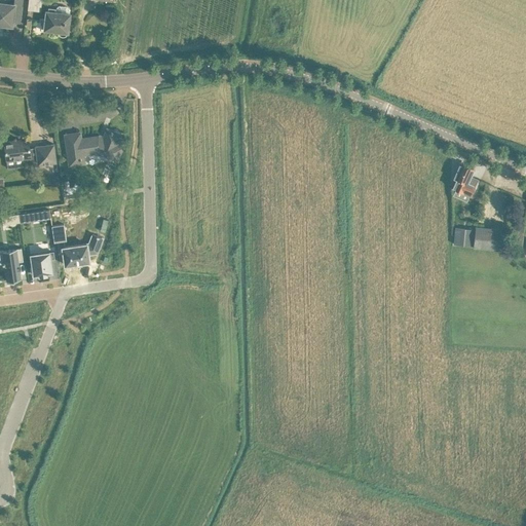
[(0,23),(11,25),(12,22),(20,23),(22,0),(13,0),(13,4),(0,2),(0,23)]
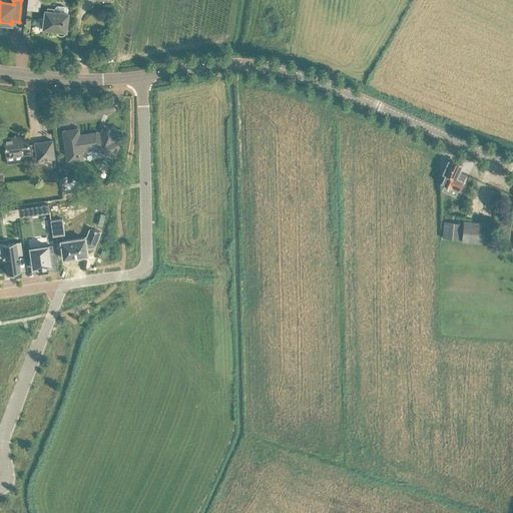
[(56,30),(57,32),(58,34),(60,35),(63,35),(65,33),(66,31),(68,13),(68,9),(67,7),(65,6),(58,5),(56,6),(55,8),(54,11),(45,10),(44,18),(39,18),(39,17),(38,17),(40,30),(47,31),(48,30),(47,30),(47,28),(56,30)]
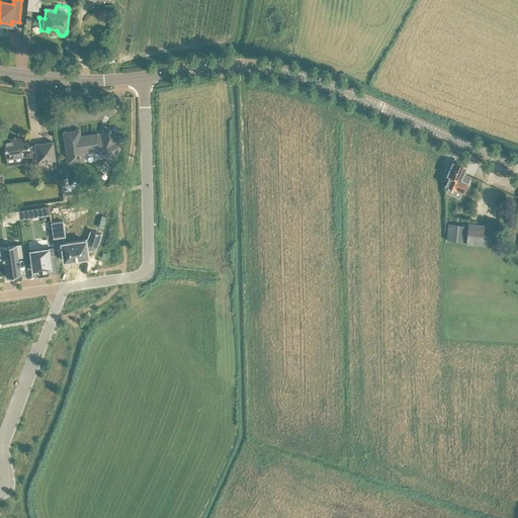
[(64,133),(68,162),(83,160),(82,152),(96,150),(115,158),(121,144),(115,142),(119,132),(105,126),(101,136),(97,134),(80,136),(79,131),(64,133)]
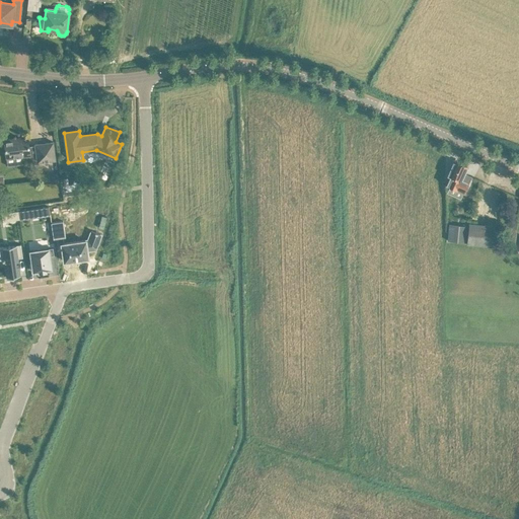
[(35,148),(29,149),(28,139),(13,141),(13,139),(4,140),(7,165),(16,164),(15,156),(29,154),(29,152),(35,151),(38,162),(55,159),(53,142),(34,144),(35,148)]
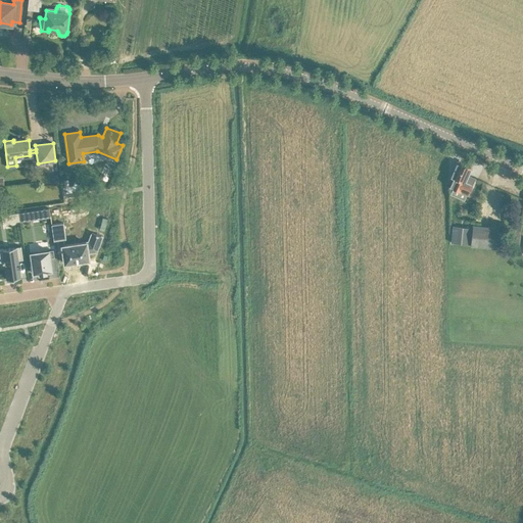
[(458,160),(454,171),(449,178),(453,179),(449,186),(468,194),(475,178),(468,175),(471,167),(458,160)]
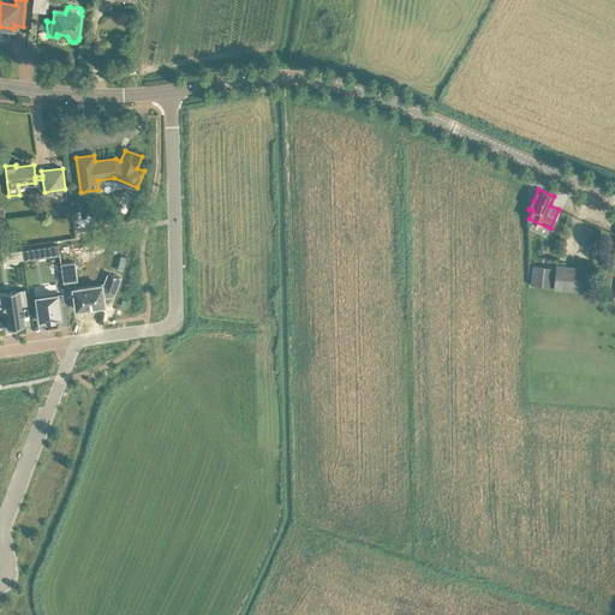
[(70,216),(67,204),(59,206),(60,218),(70,216)]
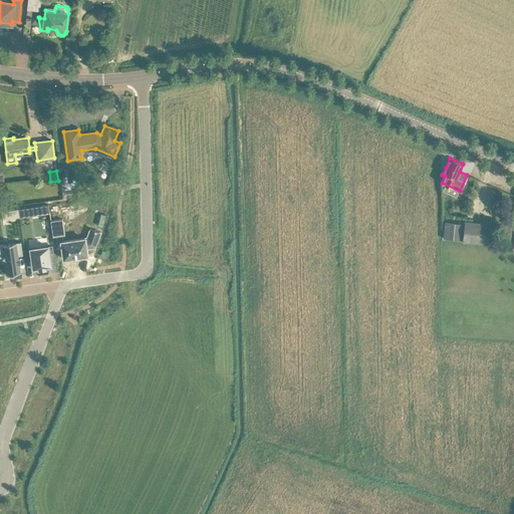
[(18,209),(9,210),(10,218),(19,217),(18,209)]
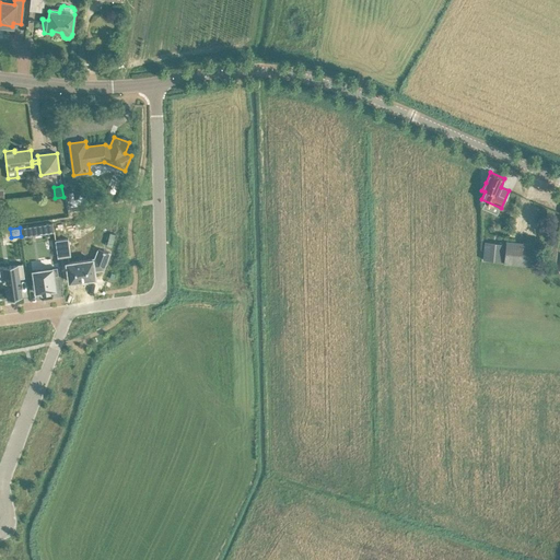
[(68,237),(55,240),(58,257),(71,255),(68,237)]
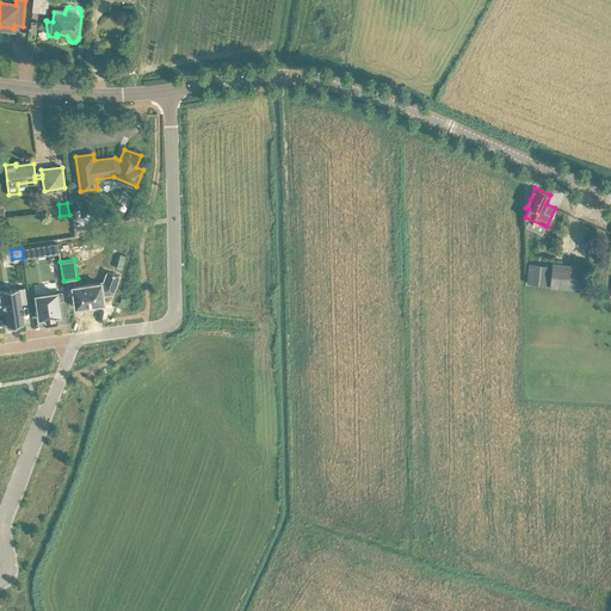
[(549,287),(579,289),(581,265),(553,263),(549,287)]
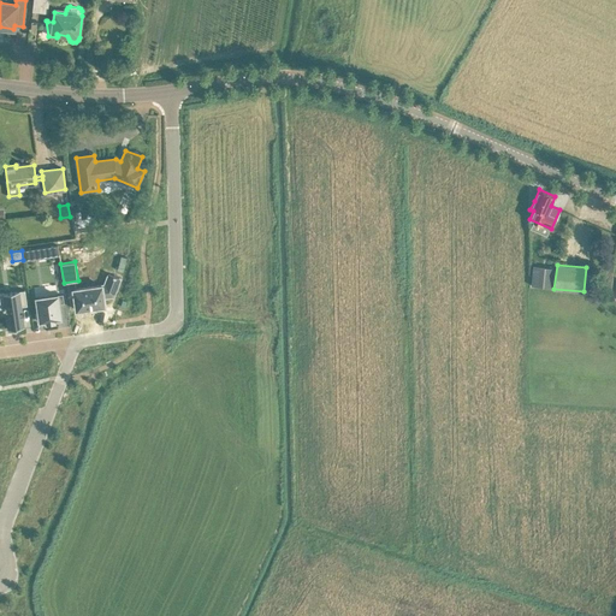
[(532,285),(552,288),(555,268),(533,266),(532,285)]
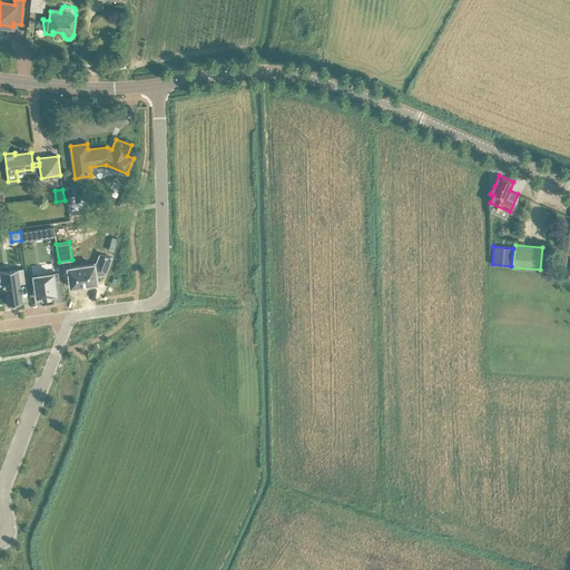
[(97,263),(68,267),(70,286),(80,285),(80,286),(88,284),(97,283),(96,274),(105,273),(111,257),(100,253),(97,263)]
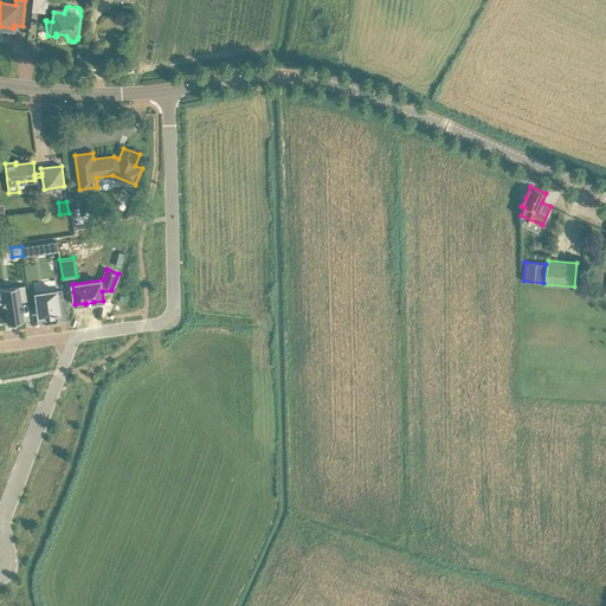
[(25,284),(0,288),(0,302),(0,303),(5,302),(8,323),(24,321),(21,301),(27,300),(25,284)]
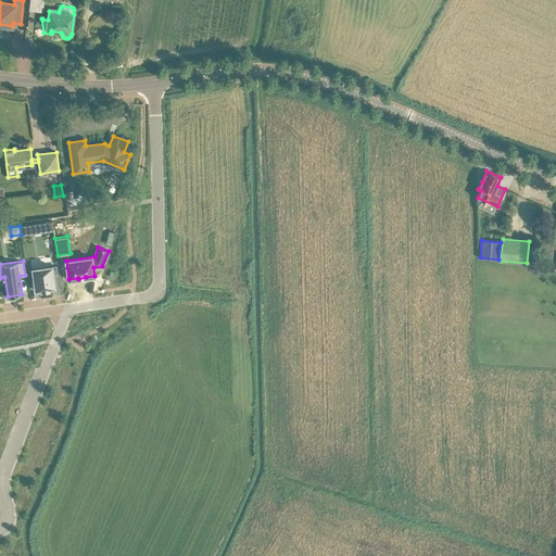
[(52,265),(33,268),(36,290),(37,290),(41,289),(42,290),(41,290),(42,291),(49,290),(50,290),(50,289),(49,289),(49,288),(54,287),(55,287),(53,273),(58,273),(57,265),(52,266),(52,265)]
